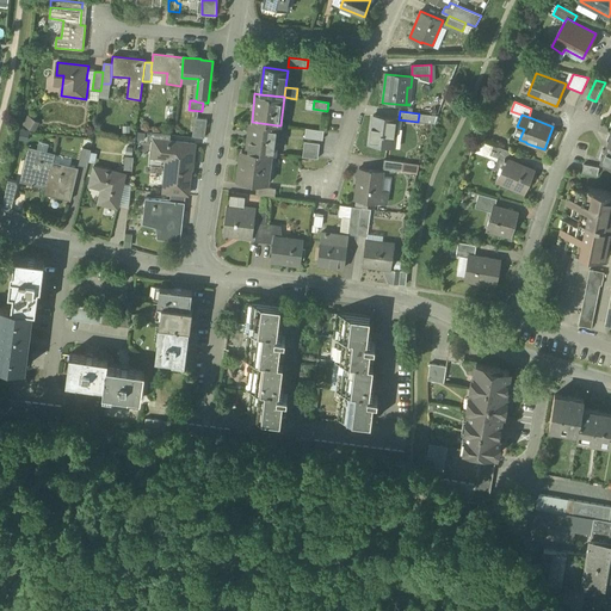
[(396,118),(374,116),(370,144),(392,148),(396,118)]
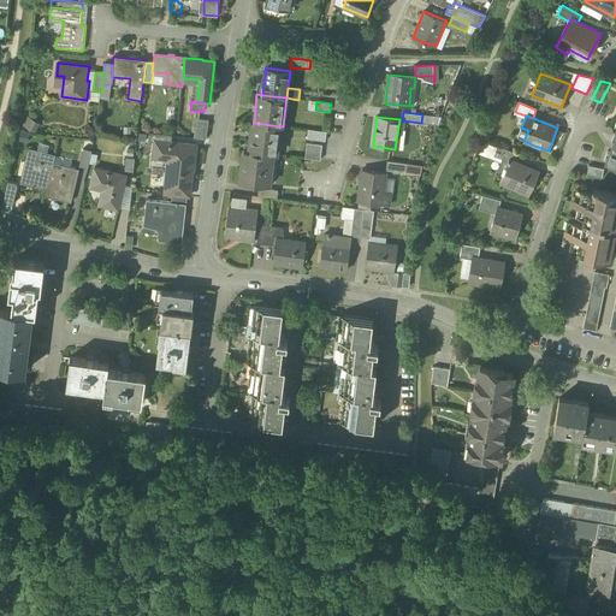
[(209,120),(199,119),(199,120),(200,120),(199,130),(195,129),(194,138),(206,140),(209,120)]
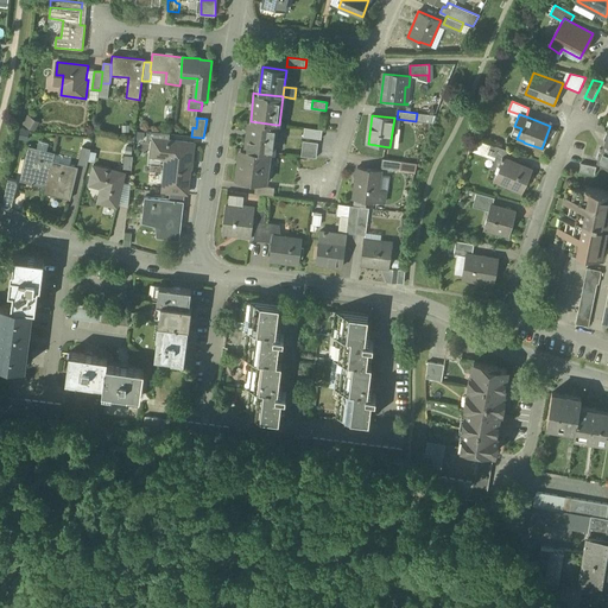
[(251,121),(248,121),(244,150),(270,152),(273,153),(277,125),(251,121)]
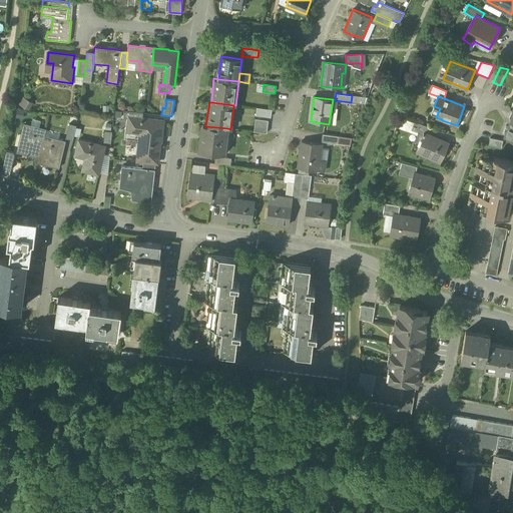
[(272,110),(258,108),(257,116),(271,118),(272,110)]
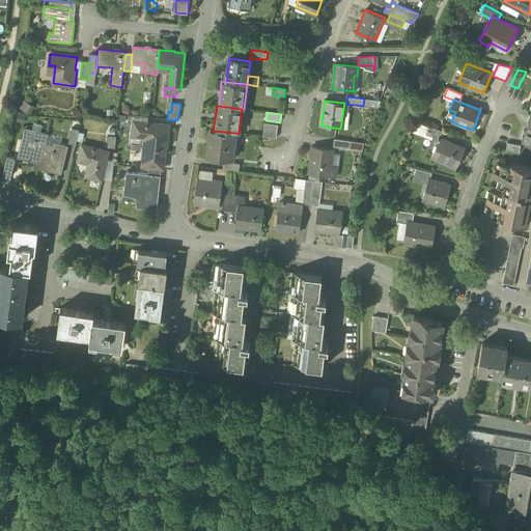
[(134,123),(146,126),(147,117),(128,115),(127,122),(134,123)]
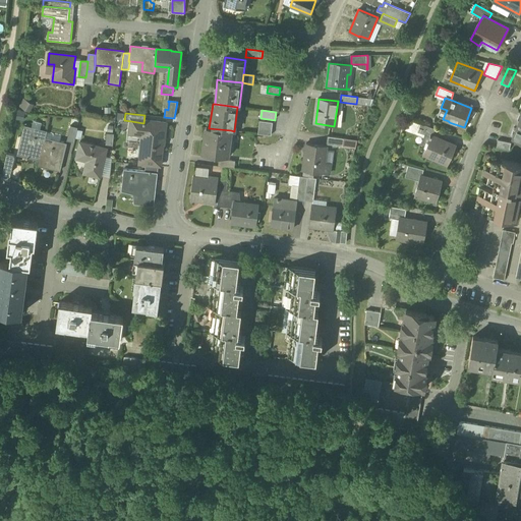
[(143,123),(131,121),(129,135),(142,136),(139,163),(162,166),(167,126),(143,123)]
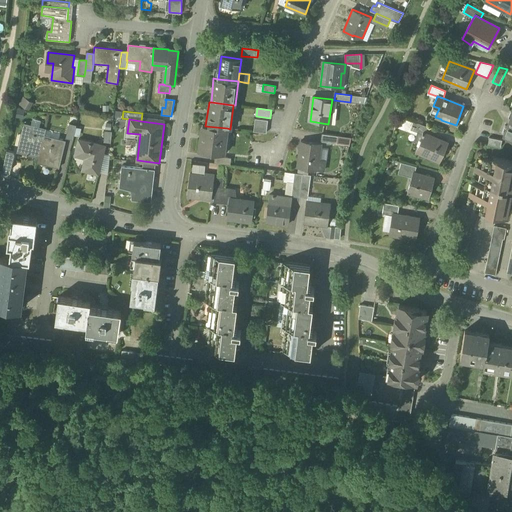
[(268,121),(255,119),(253,132),(266,133),(268,121)]
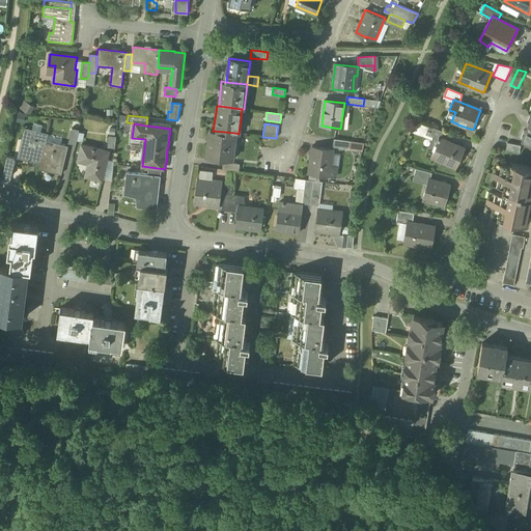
[(445,132),(429,126),(426,135),(439,139),(440,138),(442,139),(445,132)]
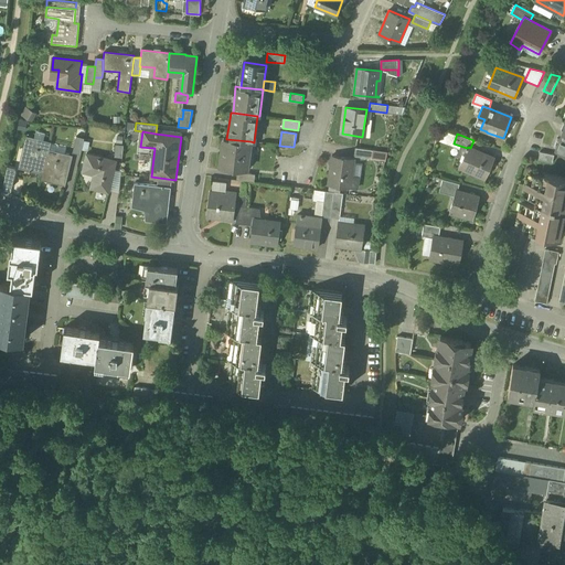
[(84,139),(76,137),(73,153),(80,155),(84,139)]
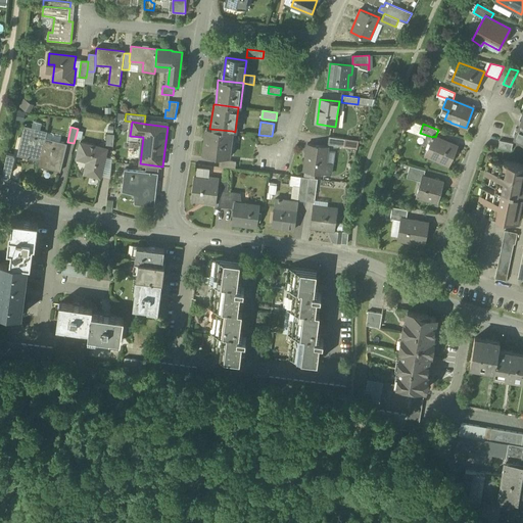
[(18,155),(39,159),(44,140),(45,132),(25,128),(18,155)]
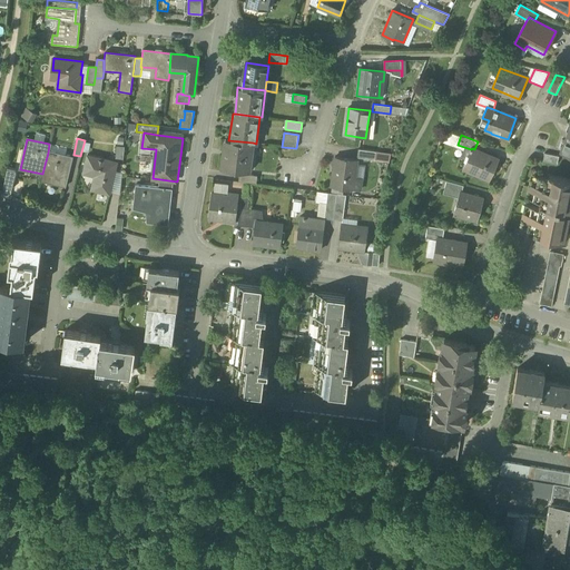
[(228,140),(225,139),(222,168),(249,172),(253,143),(228,140)]
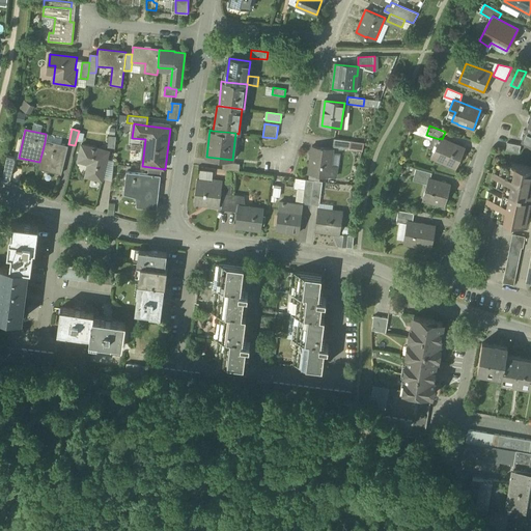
[(442,139),(440,138),(439,139),(430,158),(455,168),(464,148),(442,139)]
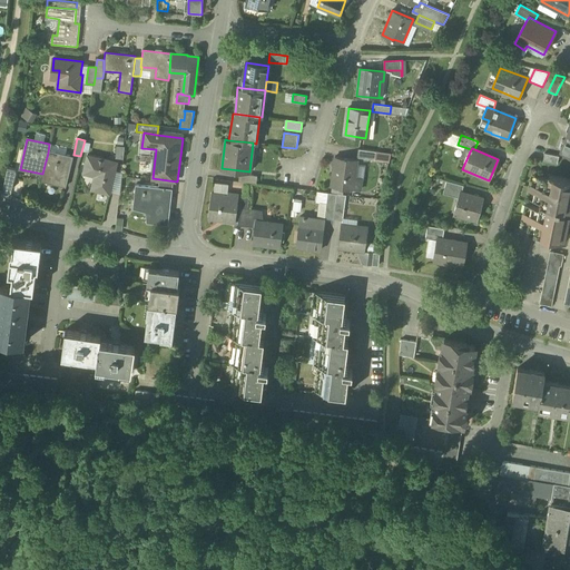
[(374,153),(359,150),(357,157),(373,159),(374,153)]
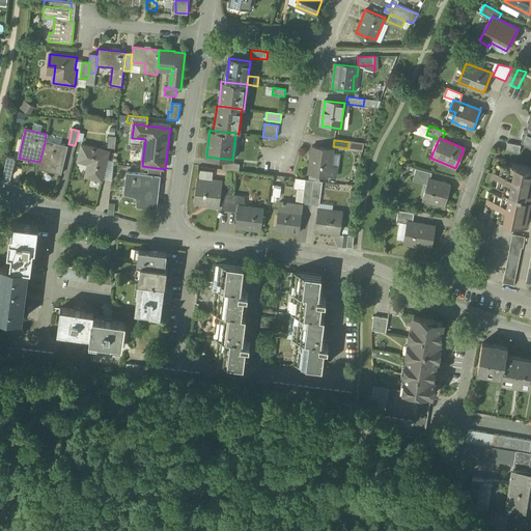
[(65,146),(45,142),(39,162),(38,169),(59,174),(65,146)]
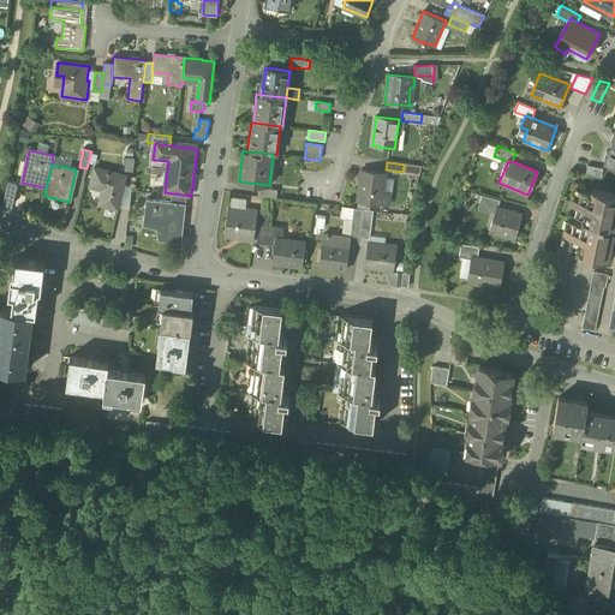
[(603,168),(587,165),(586,174),(602,177),(603,168)]
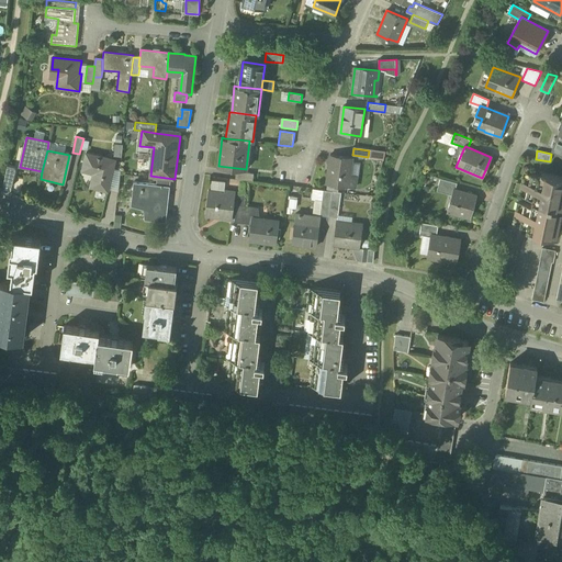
[(114,160),(85,154),(80,171),(92,173),(89,188),(107,192),(114,160)]
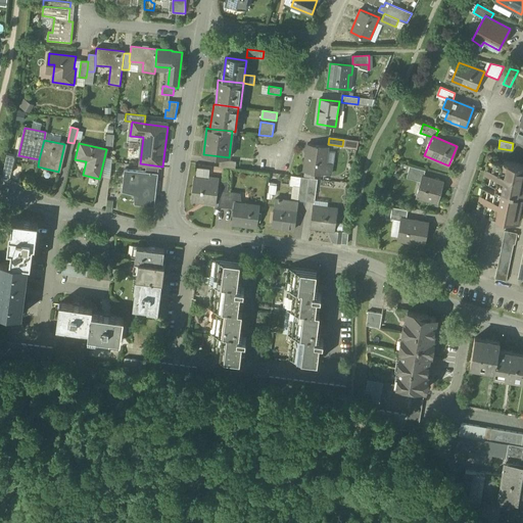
[(328,148),(305,145),(302,173),(325,175),(328,148)]
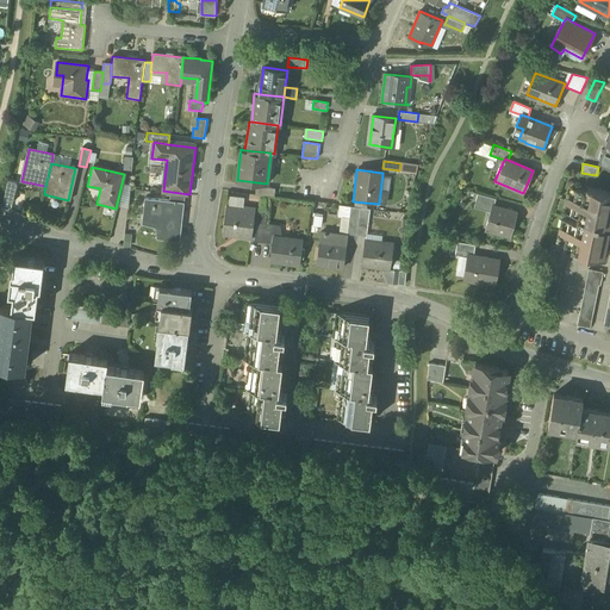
[(126,204),(131,184),(124,182),(119,203),(126,204)]
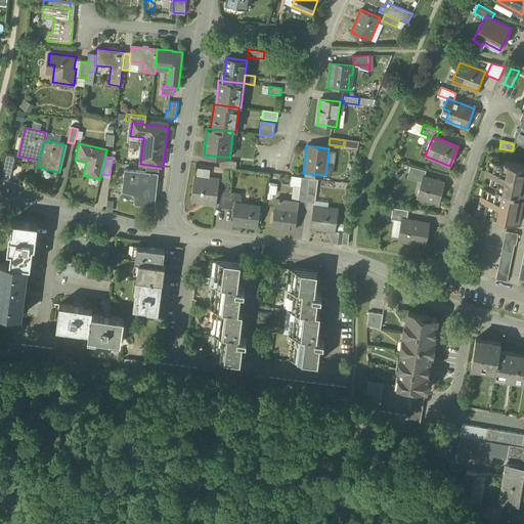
[(13,162),(6,161),(3,173),(10,174),(13,162)]
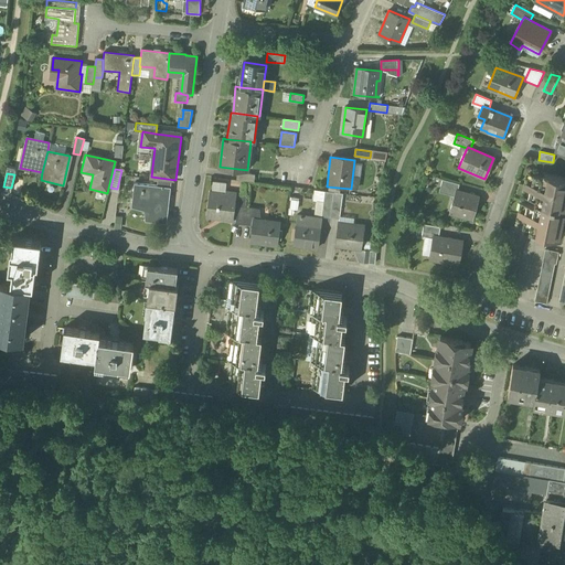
[(254,174),(236,173),(236,180),(253,182),(254,174)]
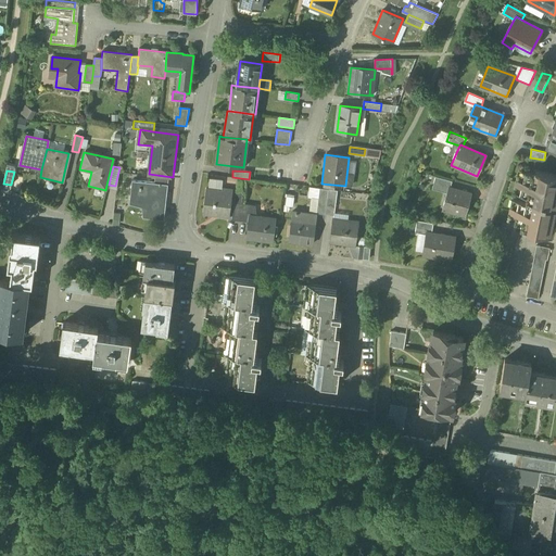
[(529,198),(555,203),(555,202),(555,175),(534,172),(534,174),(526,173),(523,182),(517,181),(515,192),(530,196),(529,198)]
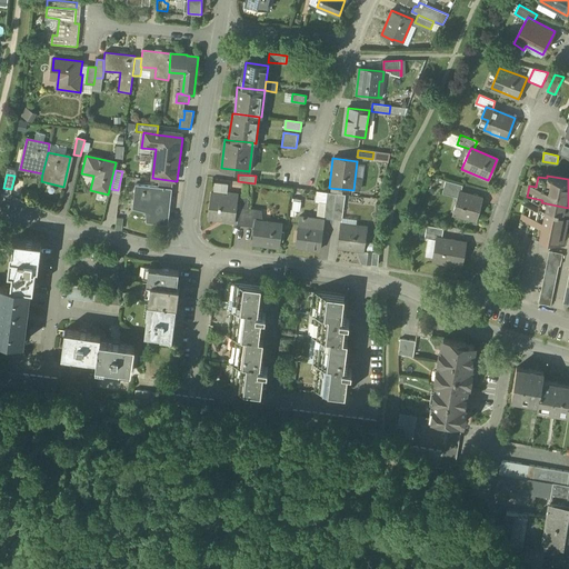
[(462,186),(446,180),(443,189),(459,192),(459,191),(461,192),(462,186)]
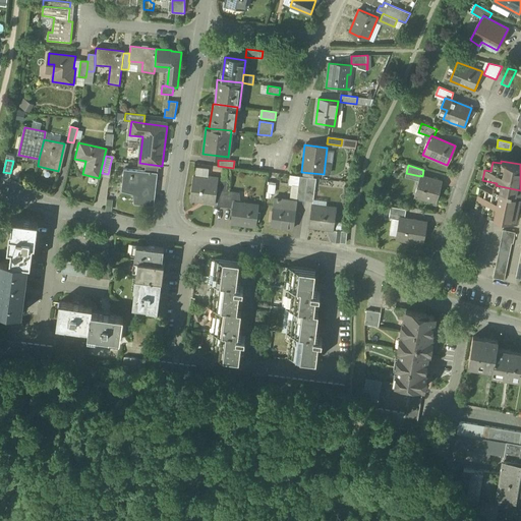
[(158,171),(123,169),(121,190),(133,191),(132,207),(156,208),(158,171)]
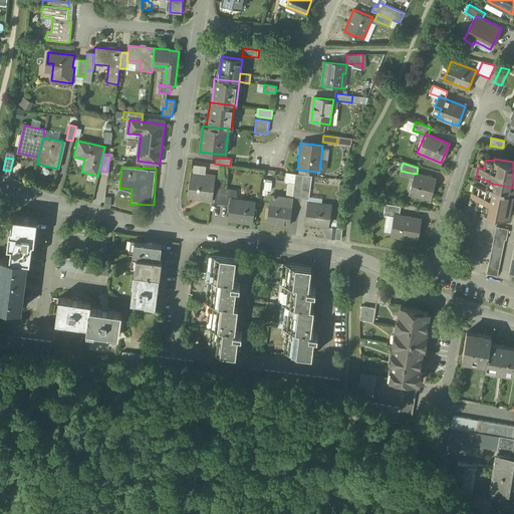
[(417,174),(415,173),(415,174),(409,194),(431,199),(436,179),(417,174)]
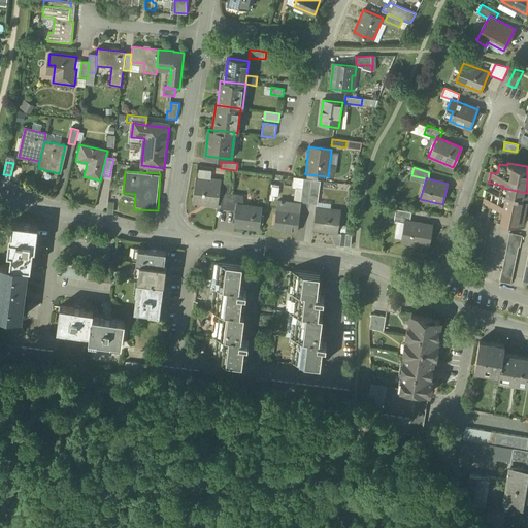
[(220,183),(195,179),(192,203),(217,206),(220,183)]
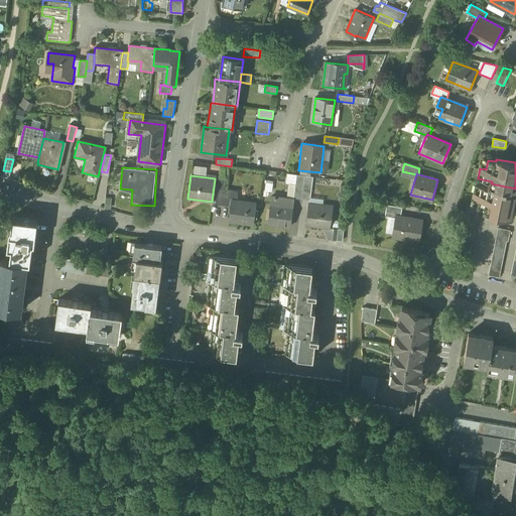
[(515,188),(491,183),(491,186),(476,184),(474,195),(480,196),(479,206),(487,207),(486,210),(511,215),(515,188)]
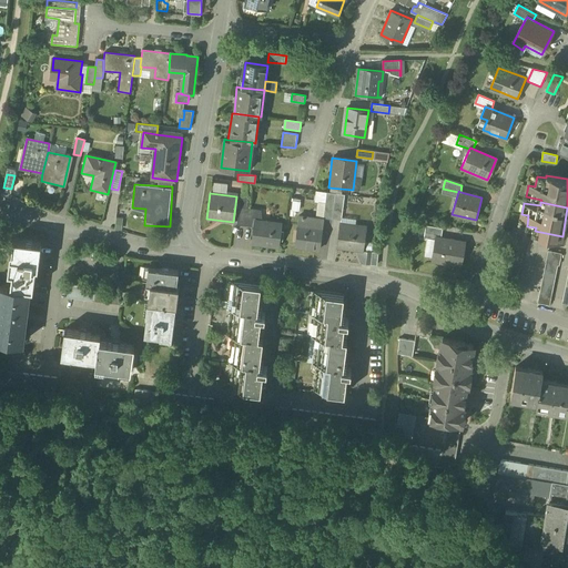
[(281,222),(255,220),(252,245),(279,247),(281,222)]
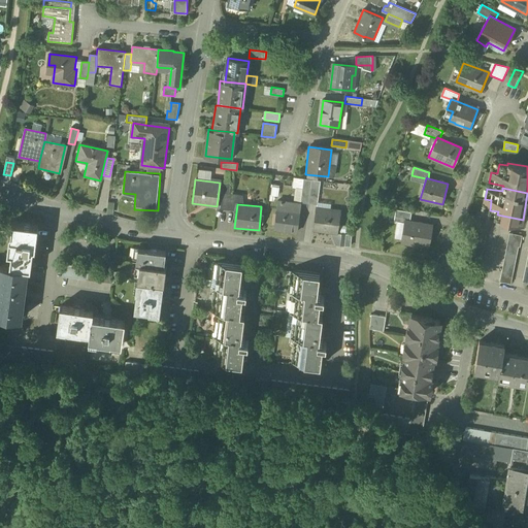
[(300,210),(276,207),(273,231),(297,234),(300,210)]
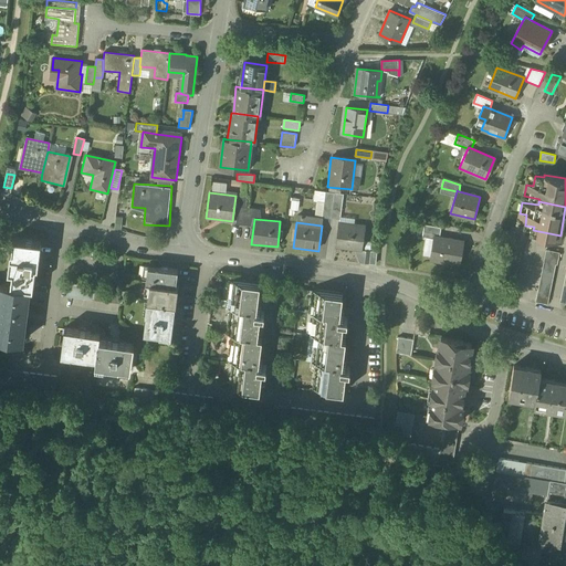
[(364,227),(339,223),(336,248),(360,250),(364,227)]
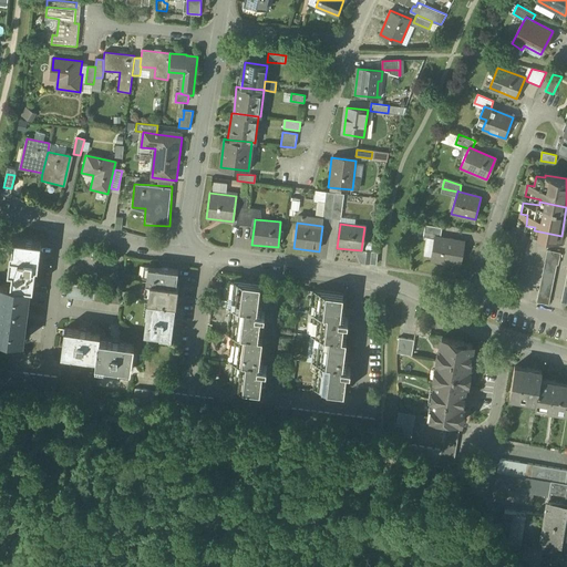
[(442,227),(426,225),(424,233),(441,235),(442,227)]
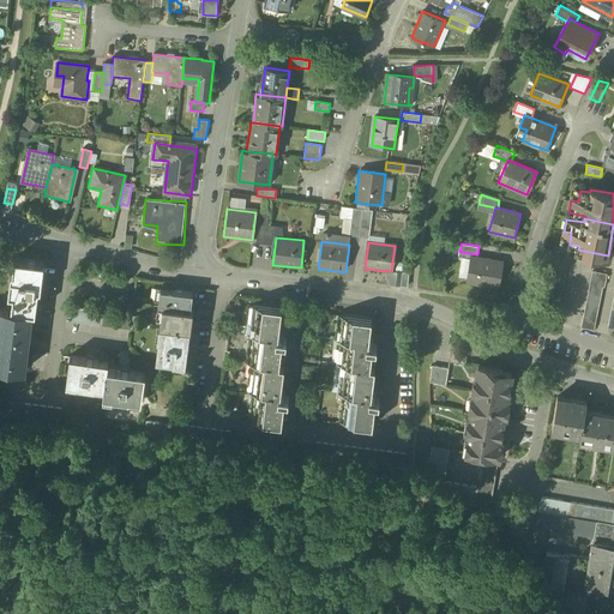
[(46,262),(13,257),(5,308),(36,313),(46,262)]
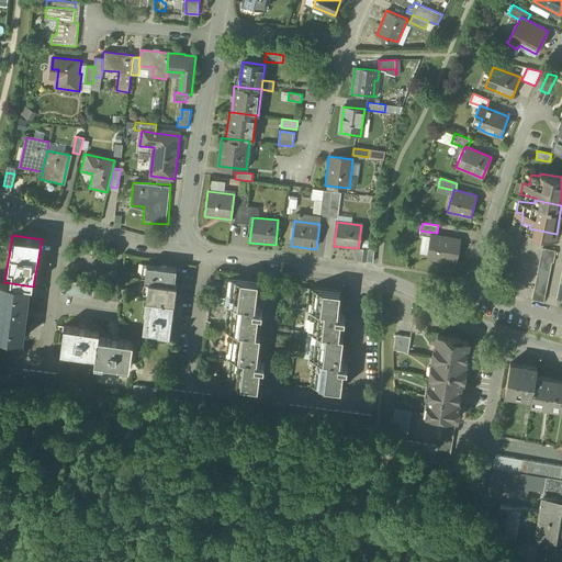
[(460,242),(442,239),(444,237),(431,235),(427,258),(442,261),(442,260),(457,262),(460,242)]
